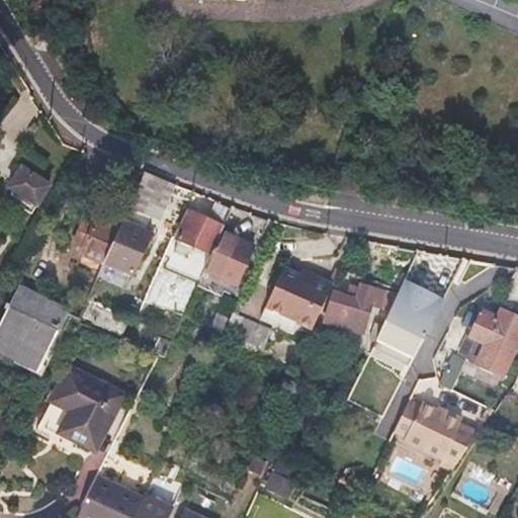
[(38,175),(44,168),(48,162),(26,147),(17,159),(38,175)]
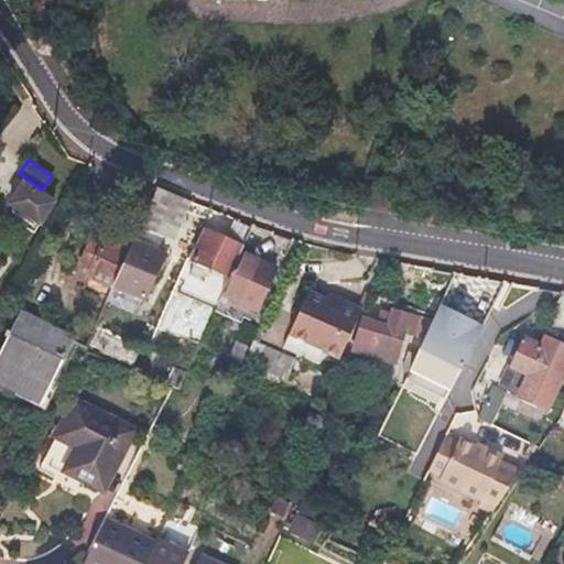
[(36,223),(44,213),(52,202),(23,181),(8,201),(36,223)]
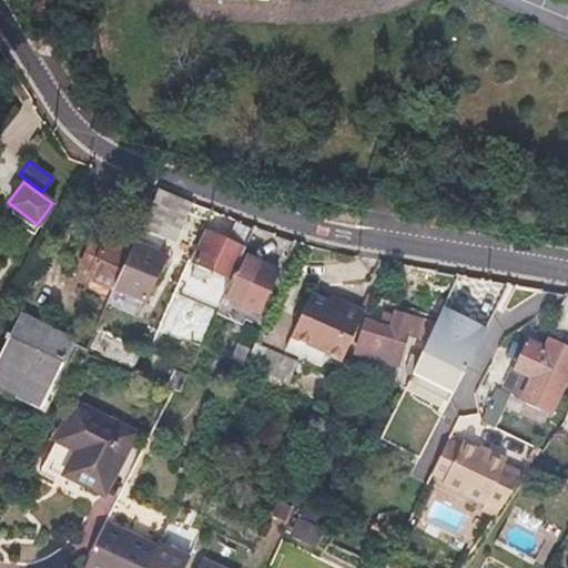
[(160,221),(171,196),(158,191),(146,214),(160,221)]
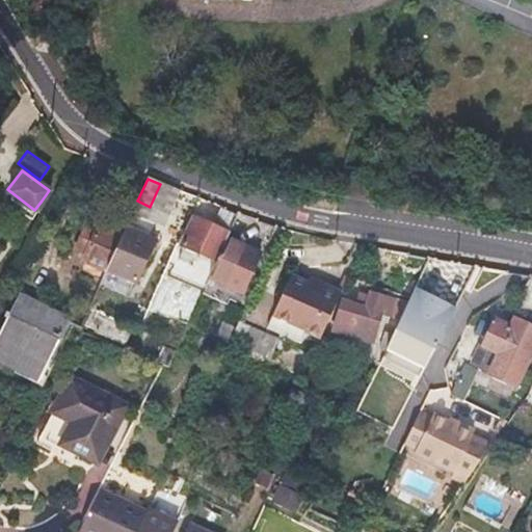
[(120,237),(122,232),(124,228),(101,217),(98,224),(87,219),(77,239),(88,244),(85,250),(107,262),(120,237)]
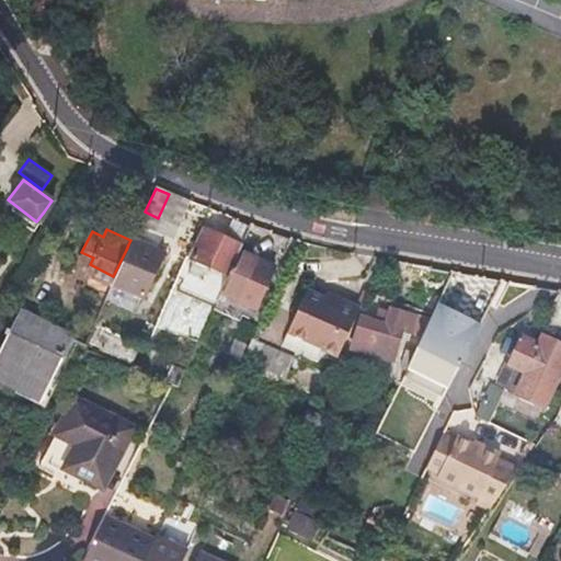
[(190,259),(228,275),(239,251),(241,247),(203,229),(190,259)]
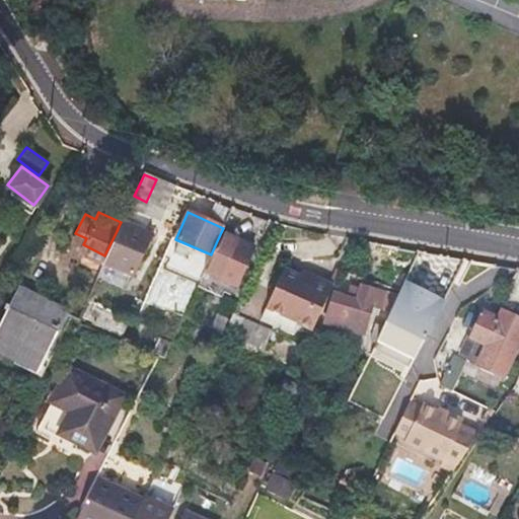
[(145,243),(117,231),(104,255),(99,269),(117,276),(122,264),(133,269),(145,243)]
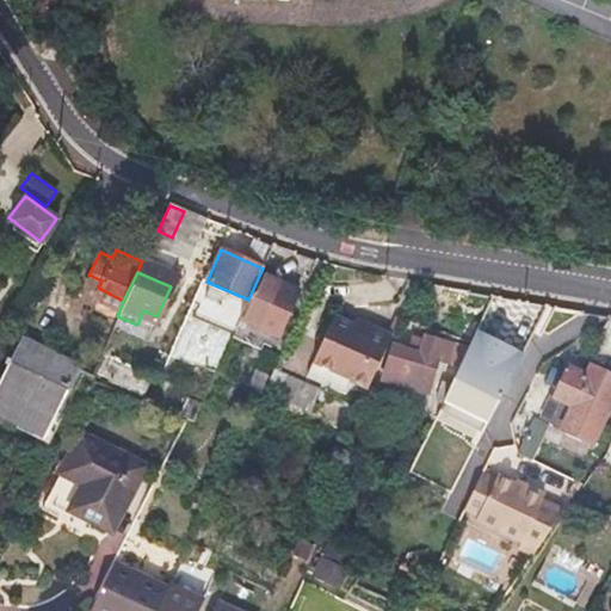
[(260,273),(248,300),(239,319),(277,335),(297,290),(260,273)]
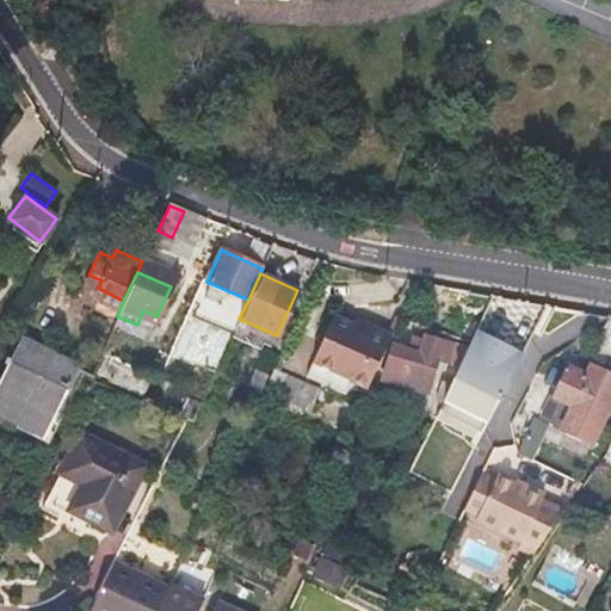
[(486,325),(526,347),(529,343),(520,338),(529,322),(538,327),(548,309),(536,303),(530,315),(500,298),(486,325)]
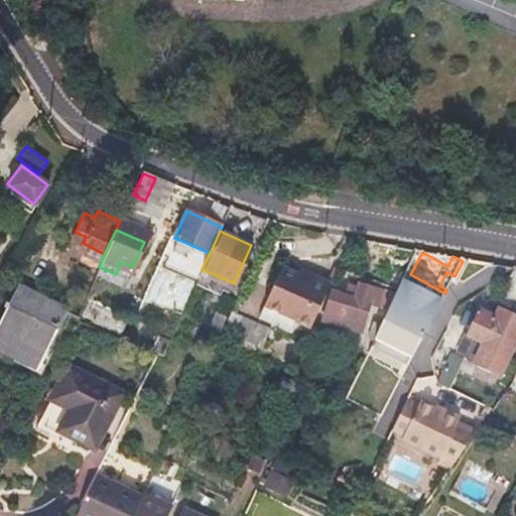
[(311,276),(309,281),(297,275),(280,268),(263,307),(297,323),(310,330),(331,285),(311,276)]
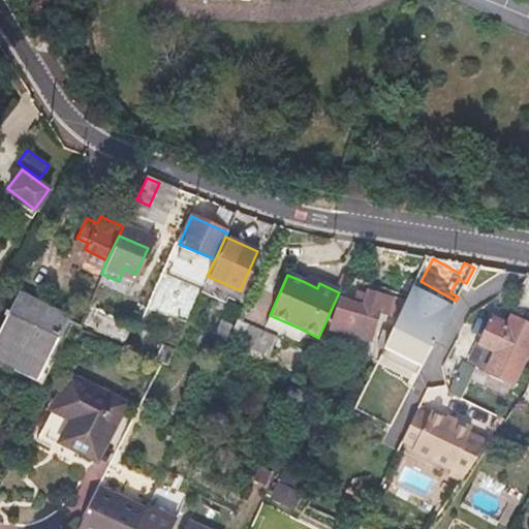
[(307,278),(305,282),(317,288),(319,283),(307,278)]
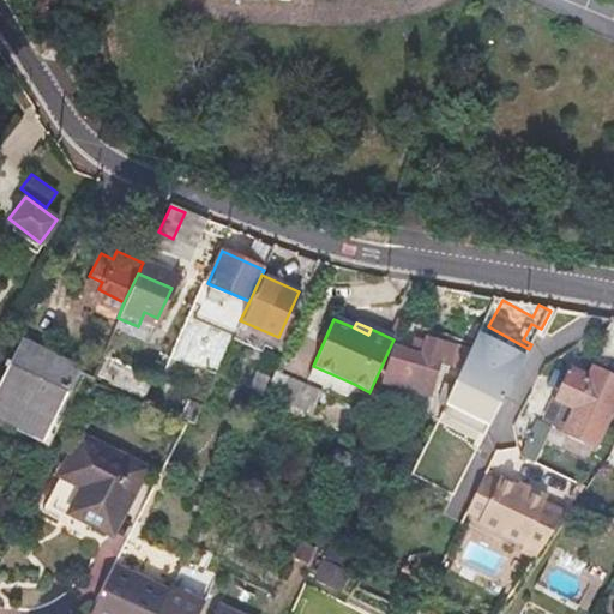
[(613,350),(613,327),(603,350),(613,350)]
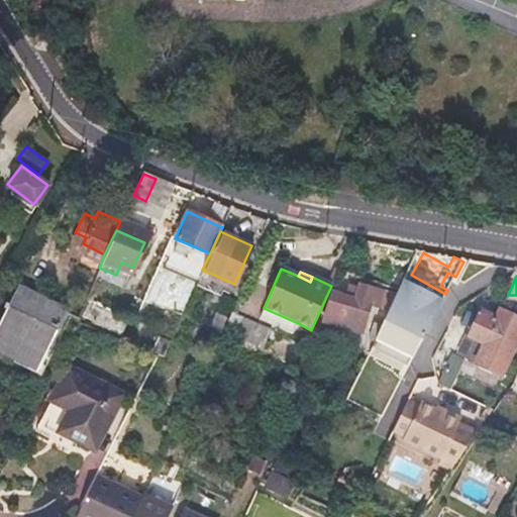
[(380,311),(388,314),(396,291),(388,288),(386,293),(362,285),(359,290),(352,287),(348,297),(334,293),(325,322),(362,334),(371,306),(381,309),(380,311)]
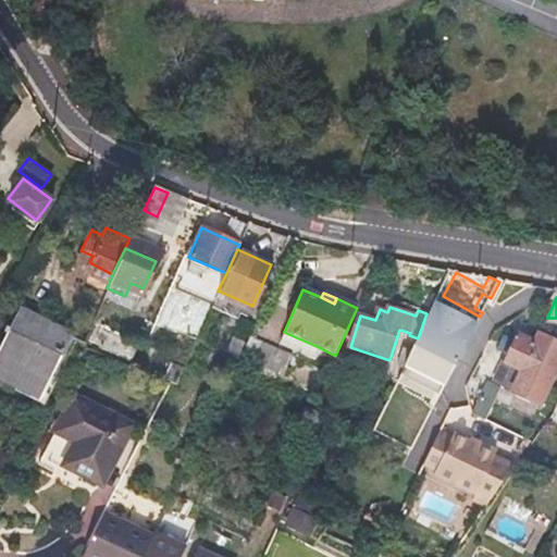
[(66,335),(40,322),(14,309),(0,336),(0,379),(36,397),(66,335)]
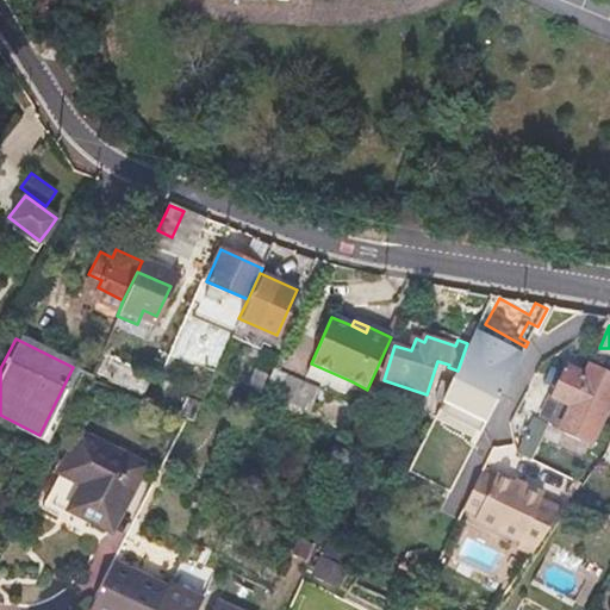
[(597,348),(595,354),(591,359),(609,367),(609,348),(599,348),(597,348)]
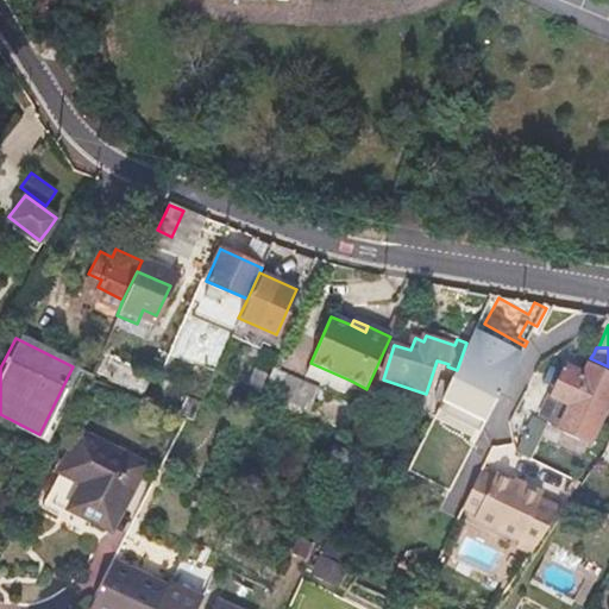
[(465,391),(495,401),(507,362),(472,351),(465,374),(471,375),(465,391)]
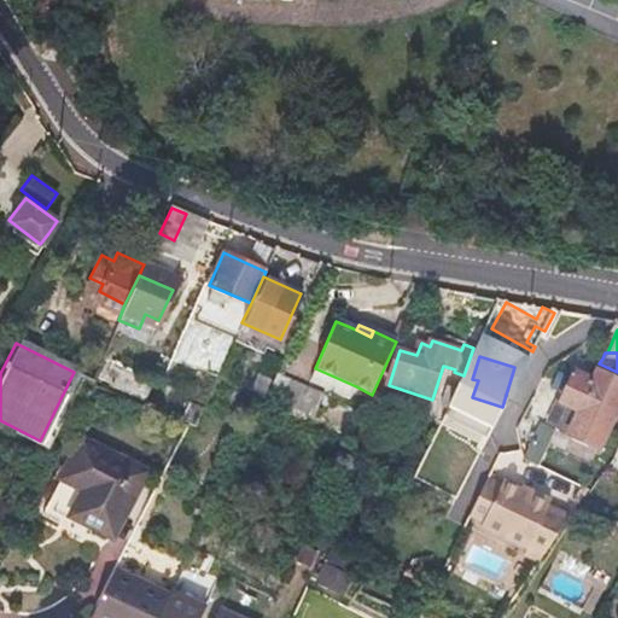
[(349,401),(356,386),(315,368),(309,383),(349,401)]
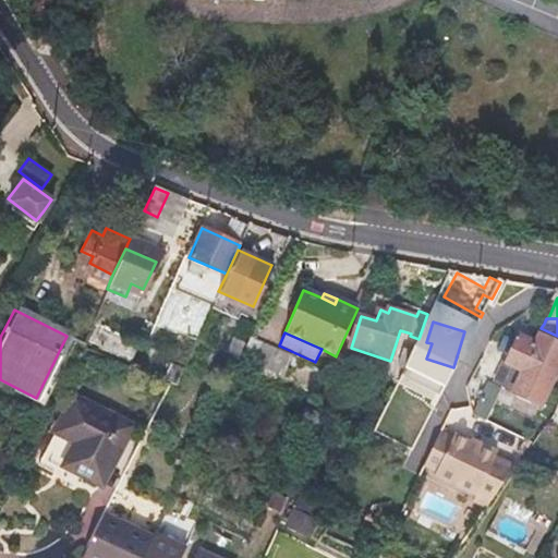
[(536,344),(528,340),(519,336),(507,363),(522,371),(511,393),(541,407),(557,370),(557,343),(541,336),(536,344)]
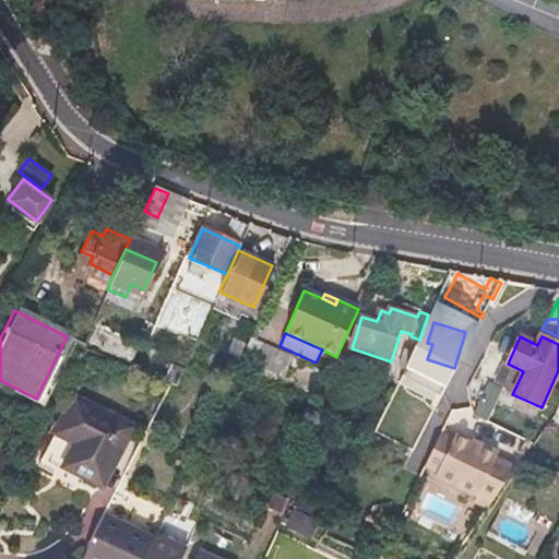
[(250,355),(257,358),(263,344),(257,341),(250,355)]
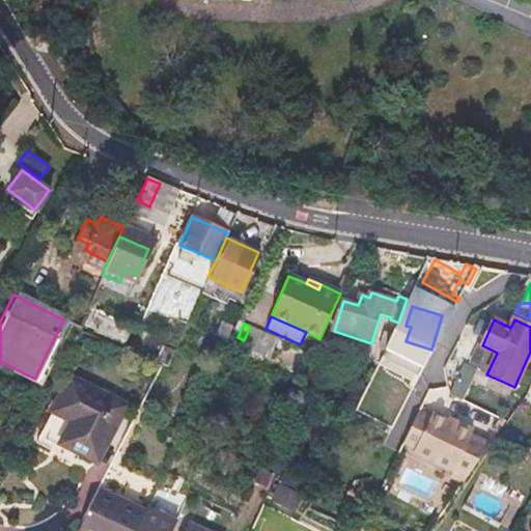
[(272,353),(275,346),(278,339),(250,327),(244,340),(272,353)]
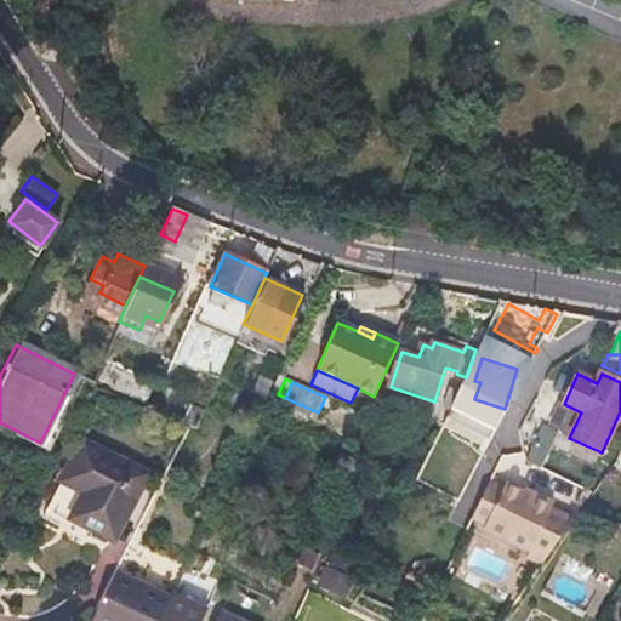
[(203,412),(194,409),(186,404),(178,420),(195,427),(203,412)]
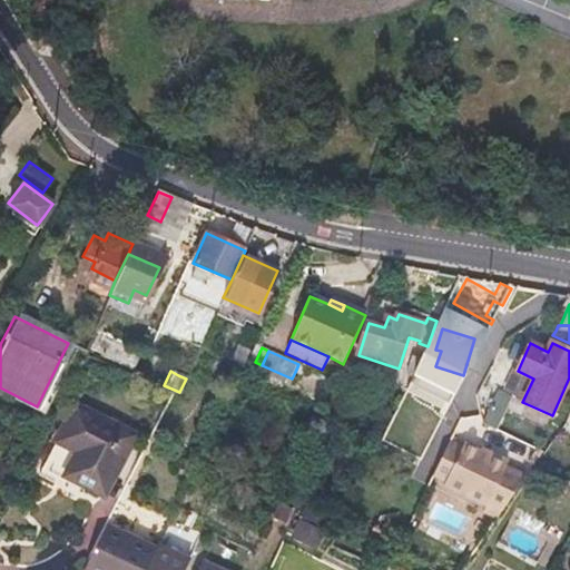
[(512,384),(512,382),(512,380),(504,377),(488,425),(502,431),(518,385),(512,384)]
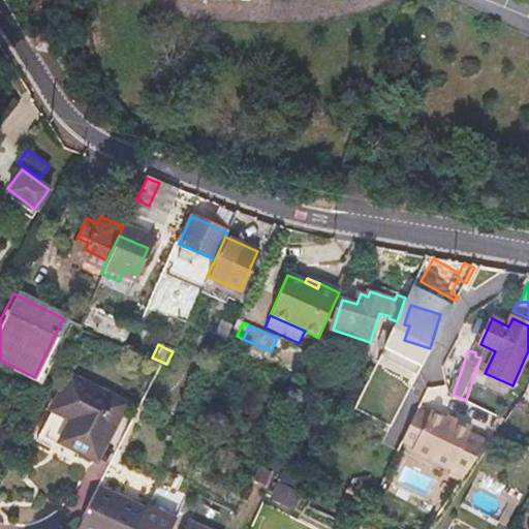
[(53,399),(44,416),(35,434),(75,454),(76,453),(94,460),(122,403),(59,373),(49,396),(53,399)]
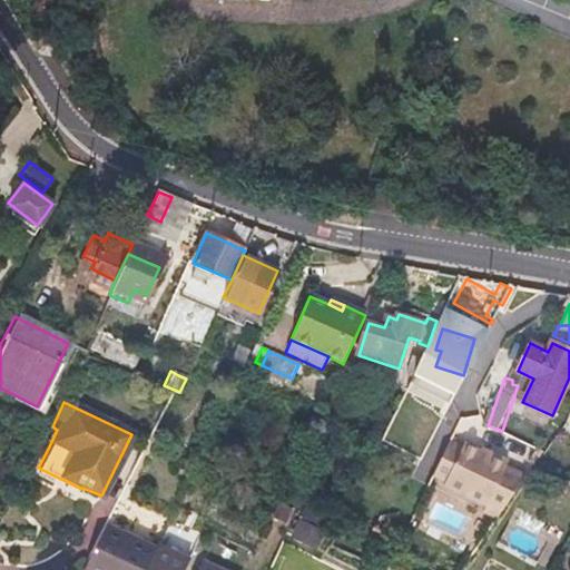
[(490,509),(511,464),(494,455),(492,459),(468,446),(446,488),(490,509)]
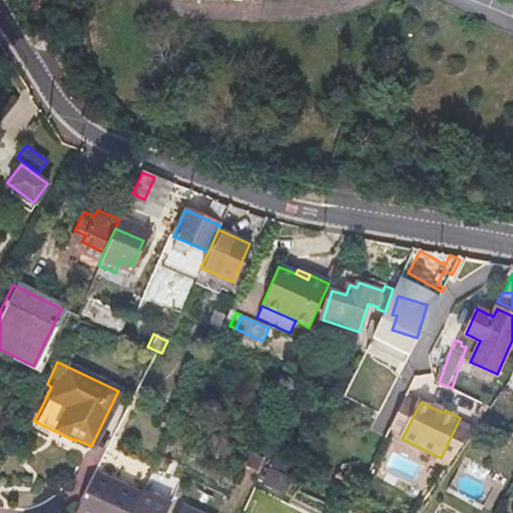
[(289,496),(292,489),(295,484),(269,471),(264,483),(289,496)]
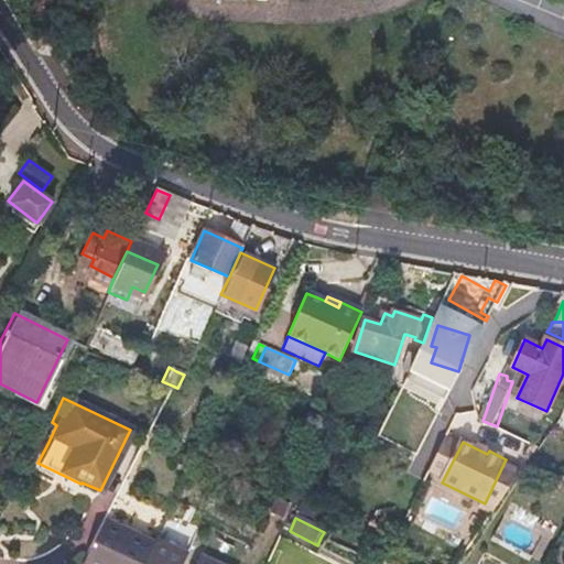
[(148,563),(149,563),(158,545),(104,521),(83,563),(148,563)]
